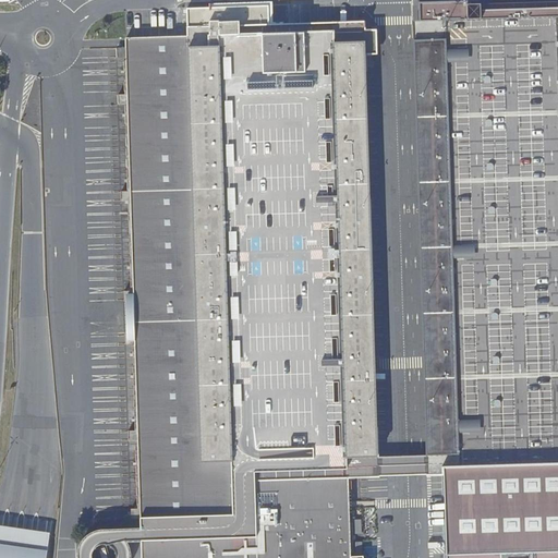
[(482,1),(419,2),(420,21),(433,465),(445,465),(445,474),(447,557),(557,557),(557,7),(538,8),(483,10),(482,1)]
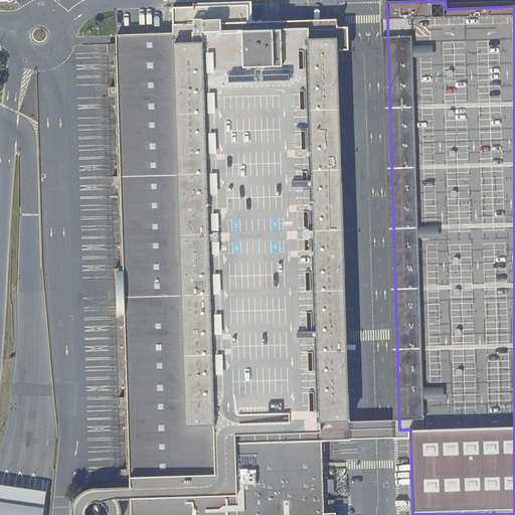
[(335,514),(324,514),(322,452),(322,441),(325,441),(349,440),(349,422),(338,49),(346,49),(345,43),(345,39),(347,39),(346,27),(307,28),(307,36),(248,38),(248,22),(247,5),(172,7),(173,32),(173,33),(160,34),(116,35),(117,40),(114,40),(114,44),(114,53),(115,87),(116,97),(118,176),(119,185),(121,269),(122,278),(125,278),(126,309),(122,309),(123,318),(125,397),(125,406),(128,470),(128,479),(130,479),(130,489),(131,498),(130,514),(335,514)]
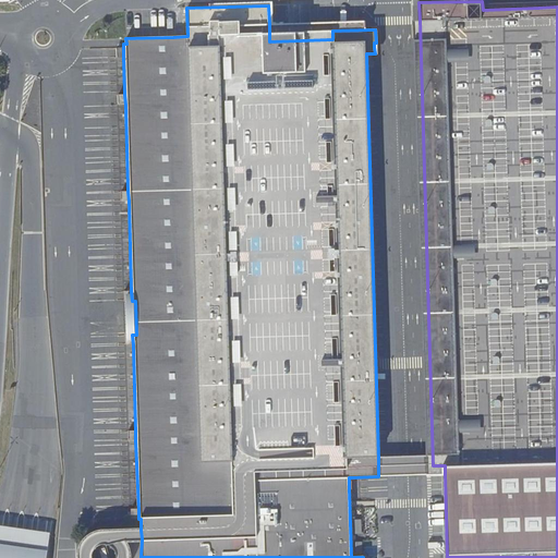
[(426,475),(445,474),(445,465),(433,465),(420,21),(413,21),(426,456),(426,475)]
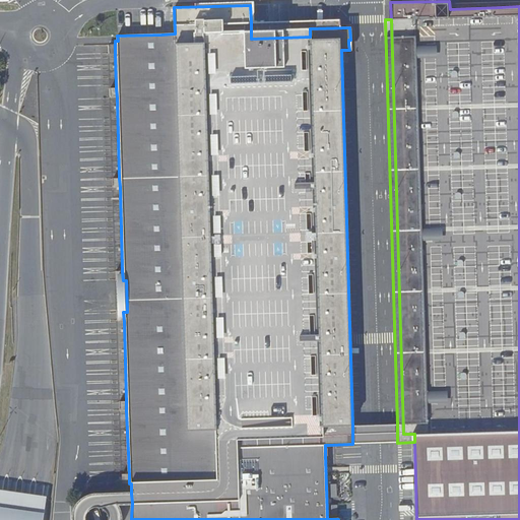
[(0,490),(0,519),(43,519),(47,497),(19,493),(0,490)]
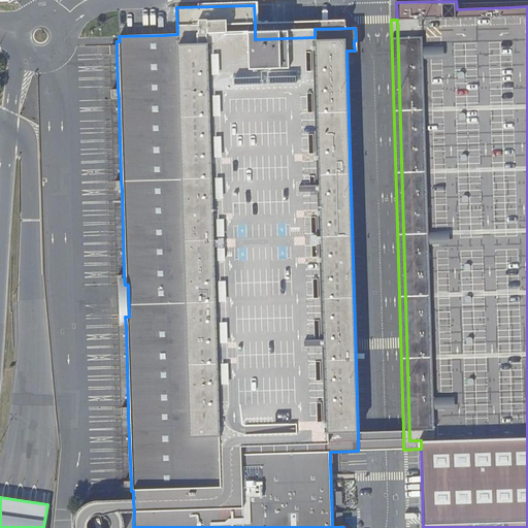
[(119,512),(134,510),(133,501),(97,502),(93,503),(90,504),(86,506),(83,508),(80,510),(78,514),(76,517),(75,521),(74,526),(74,527),(123,527),(123,522),(121,516),(119,512)]
